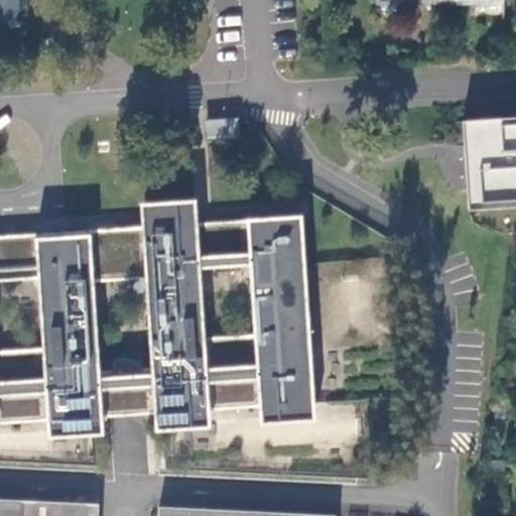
[(0,0),(0,13),(17,14),(17,0),(0,0)]
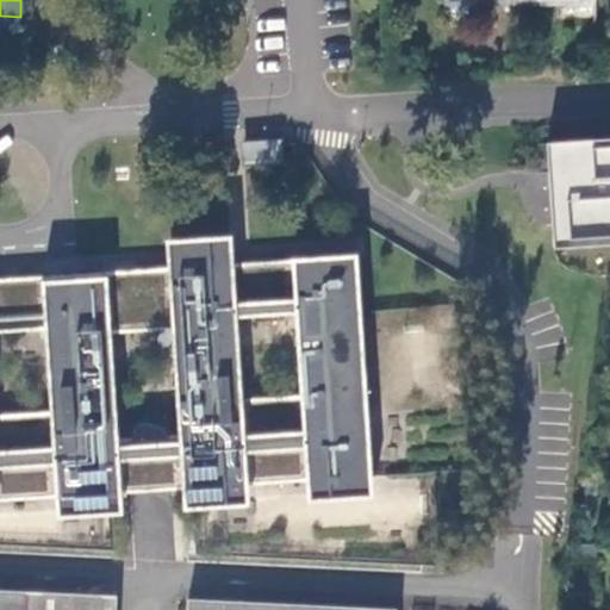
[(609,139),(556,143),(546,144),(547,173),(549,195),(551,225),(553,251),(609,247),(609,139)]
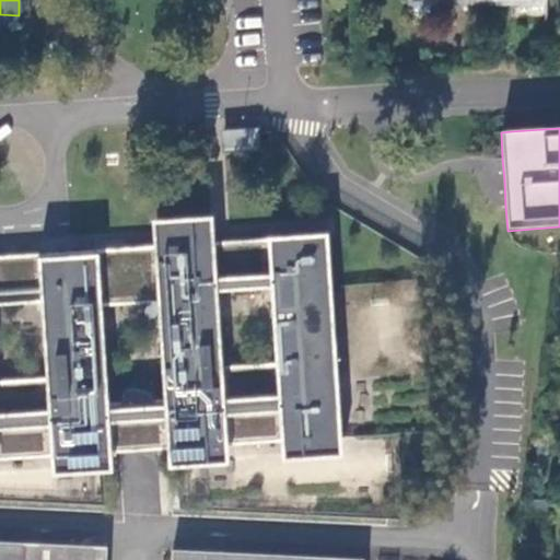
[(152,228),(153,245),(37,253),(38,263),(0,265),(0,457),(50,455),(53,475),(101,471),(112,471),(111,451),(137,450),(167,447),(168,468),(179,467),(229,464),(228,443),(280,440),(282,461),(342,456),(331,284),(327,233),(268,237),(268,247),(213,252),(213,242),(211,217),(207,218),(152,221),(152,228)]
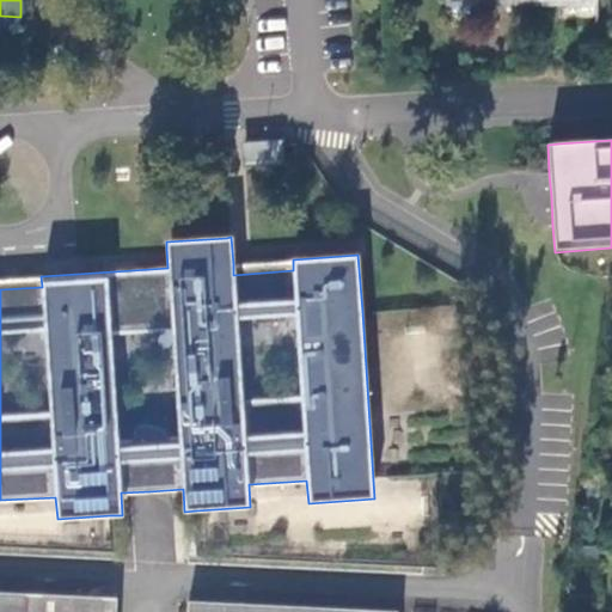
[(293,259),(233,264),(233,275),(293,270),(293,259)]
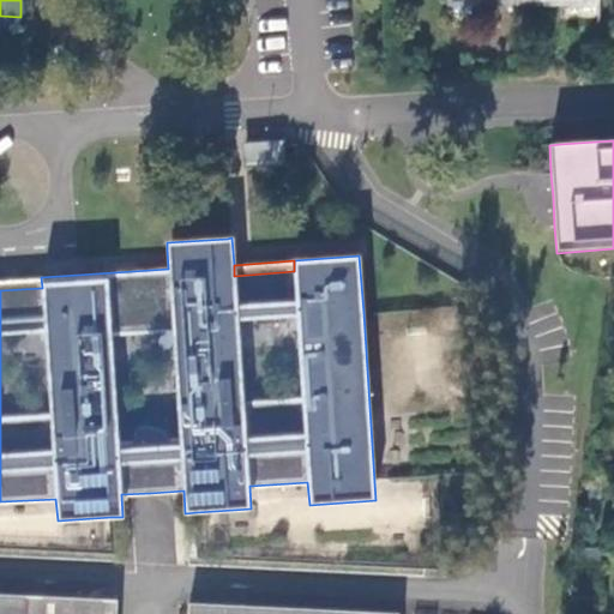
[(41,277),(0,280),(0,290),(42,288),(41,277)]
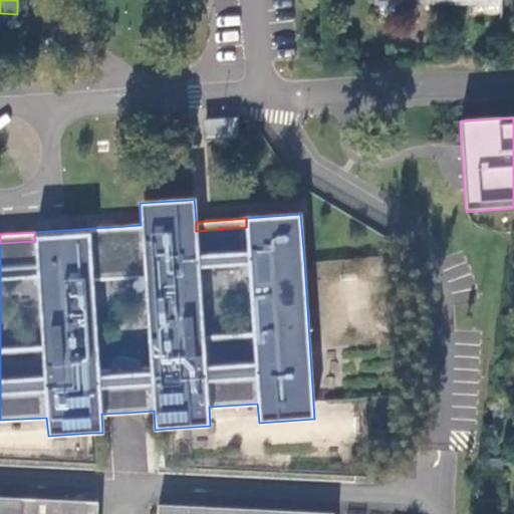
[(504,401),(495,401),(494,414),(503,414),(504,401)]
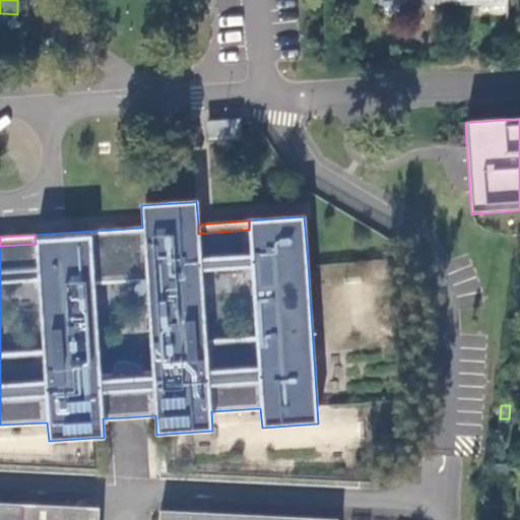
[(102,519),(103,516),(0,509),(0,519),(102,519)]
